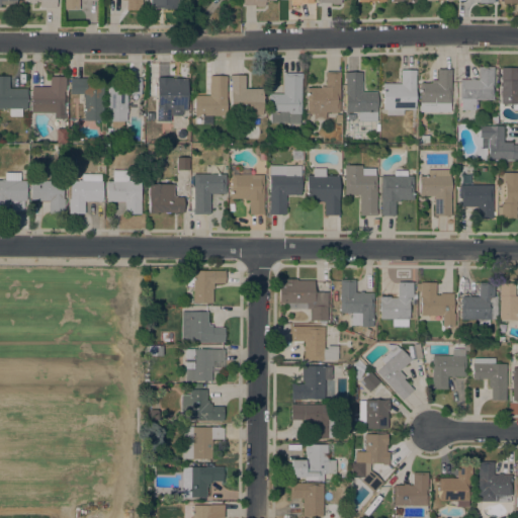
[(56,0),(56,8),(38,8),(39,1),(22,1),(22,0),(56,0)]
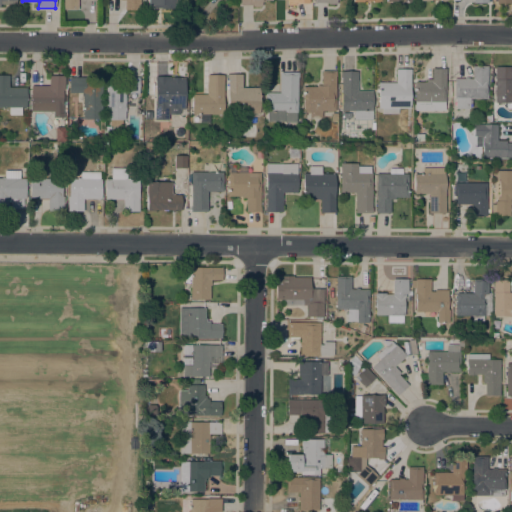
[(77,0),(77,9),(61,9),(61,0),(77,0)]
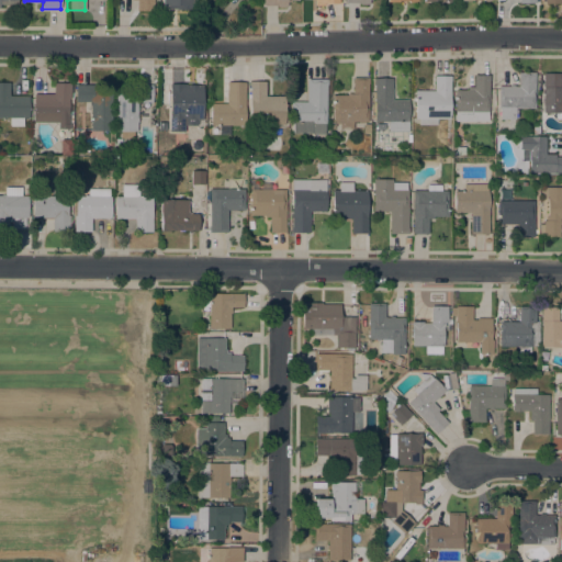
[(153,0),(153,11),(136,11),(136,0),(153,0)]
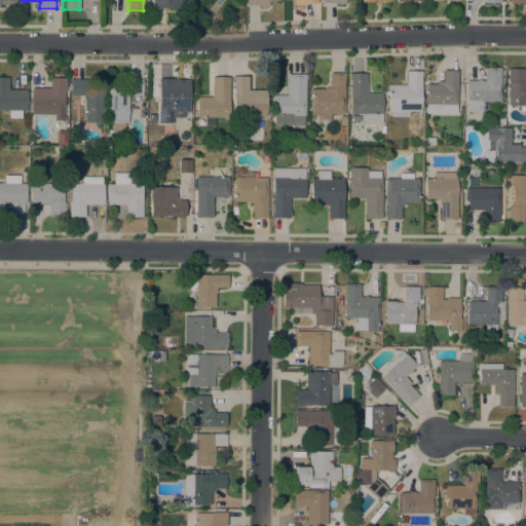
[(180,0),(181,9),(164,9),(164,8),(152,8),(152,0),(180,0)]
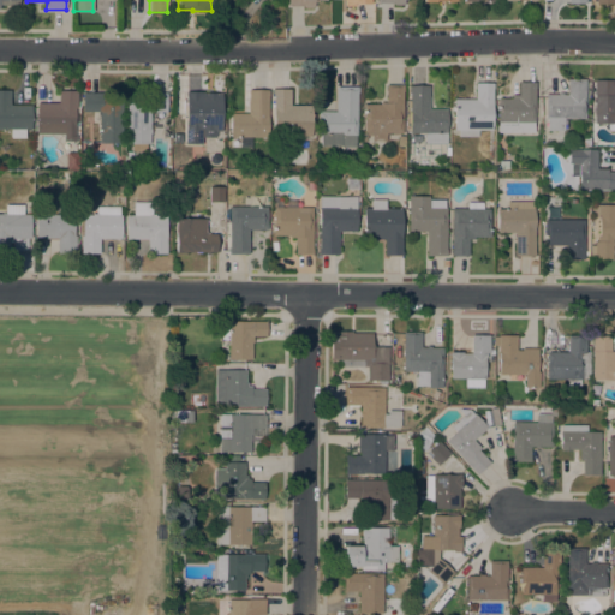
[(567,79),(585,79),(585,119),(563,119),(563,120),(566,120),(566,130),(563,130),(563,131),(547,131),(547,119),(545,119),(545,95),(557,95),(557,93),(562,93),(562,95),(567,95),(567,79)]
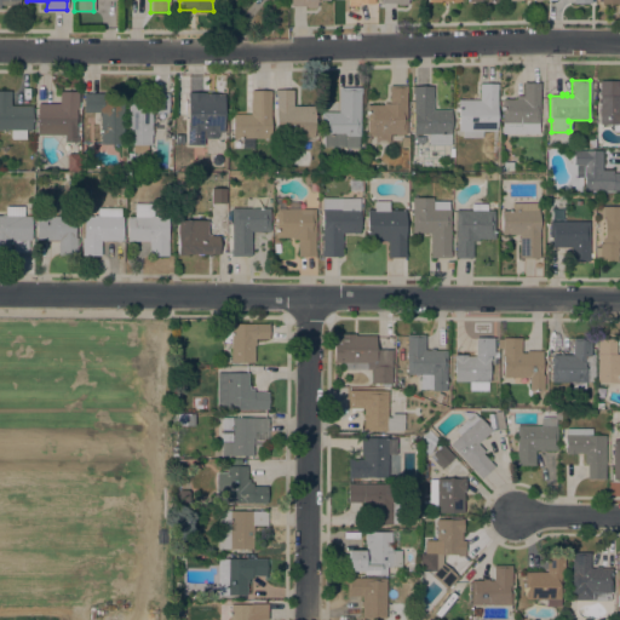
[(598,81),(616,81),(616,97),(619,97),(619,132),(613,132),(613,125),(598,125),(598,81)]
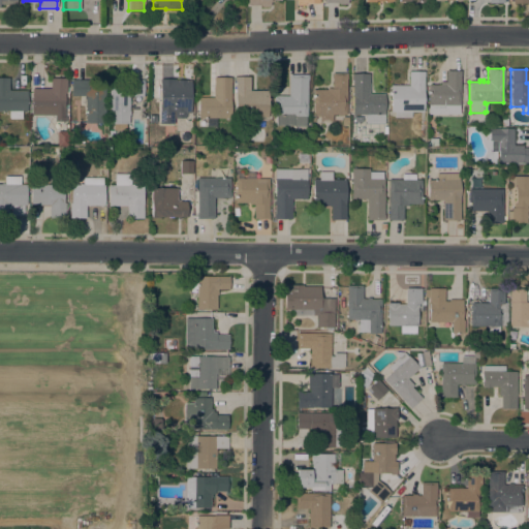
[(428,115),(428,85),(439,85),(439,82),(445,82),(445,70),(460,71),(460,76),(459,115),(428,115)]
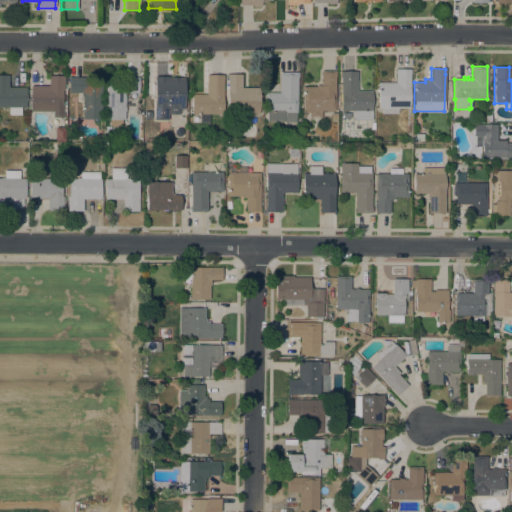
[(395,69),(410,69),(409,109),(398,108),(398,114),(381,114),(381,109),(378,108),(378,91),(377,91),(377,83),(395,83),(395,69)]
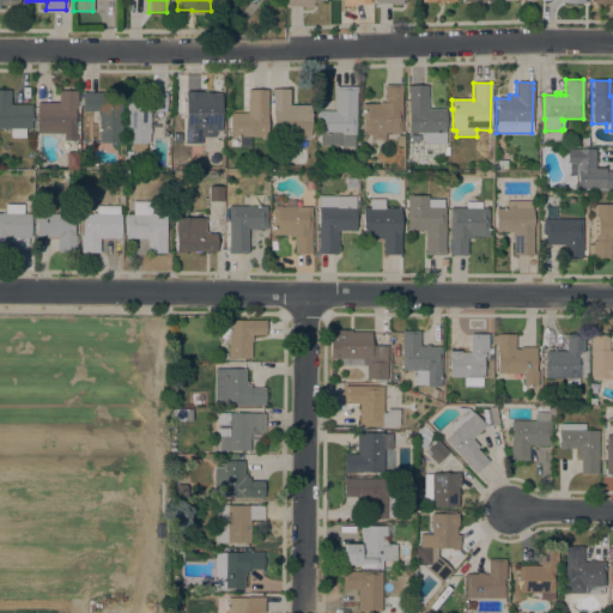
[(401,85),(401,92),(401,133),(398,133),(398,134),(388,134),(388,133),(384,133),(384,141),(370,141),(370,135),(365,135),(365,138),(364,138),(364,141),(359,141),(359,133),(363,133),(363,111),(362,110),(362,104),(378,104),(378,103),(384,103),(384,85),(401,85)]
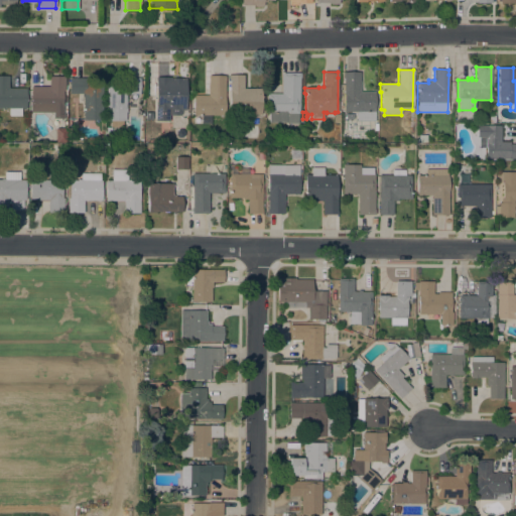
[(281,75),(282,73),(300,73),(300,78),(299,78),(298,113),(298,123),(268,123),(268,112),(266,112),(267,94),(281,94),(281,75)]
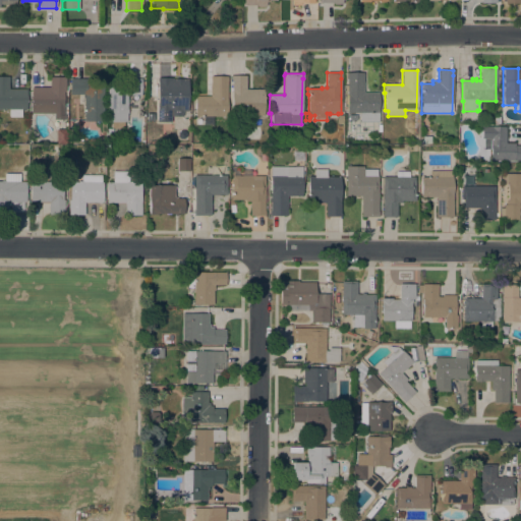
[(363,93),(379,93),(379,122),(359,122),(359,113),(347,113),(347,77),(346,77),(346,73),(363,73),(363,93)]
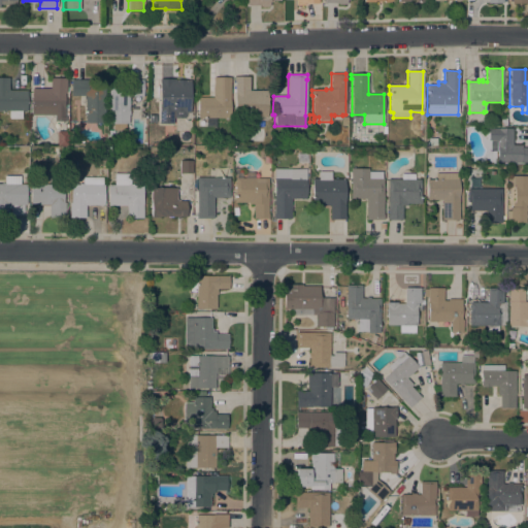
[(250,91),(267,91),(267,118),(234,118),(234,76),(250,76),(250,91)]
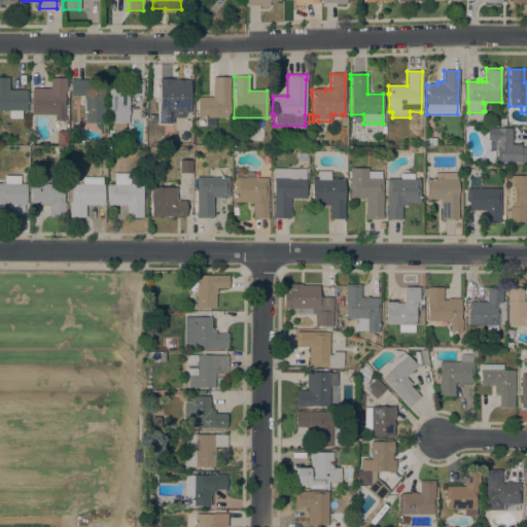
[(230,77),(230,118),(215,117),(215,127),(205,127),(206,117),(197,117),(197,97),(212,98),(212,77),(230,77)]
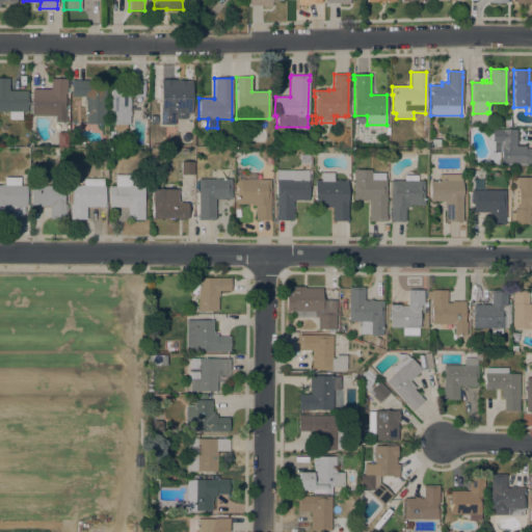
[(0,79),(8,79),(8,91),(27,91),(27,111),(22,111),(22,120),(8,120),(9,111),(0,111),(0,79)]
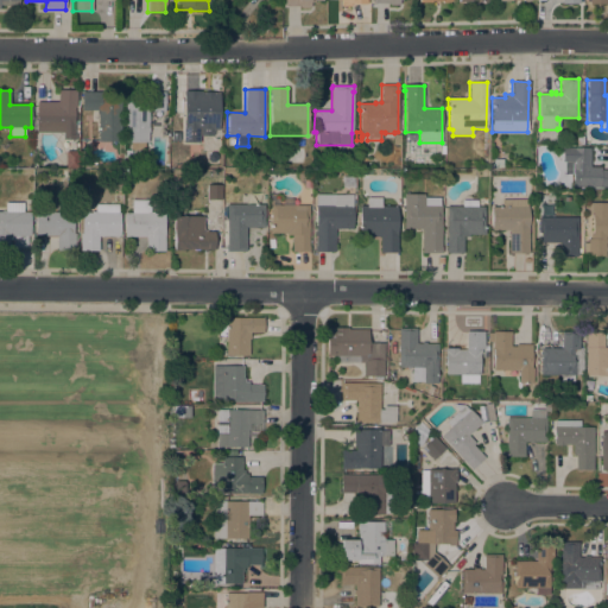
[(36,105),(57,105),(57,90),(76,90),(76,107),(74,107),(74,134),(76,134),(76,139),(63,139),(63,132),(36,132),(36,127),(36,105)]
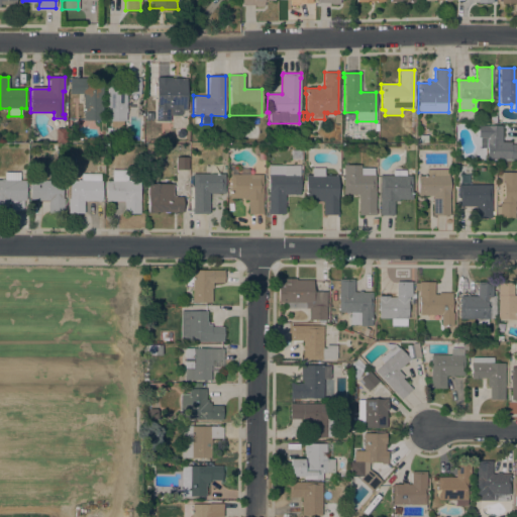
[(157,77),(171,77),(171,79),(174,79),(174,78),(182,78),(182,79),(187,79),(186,110),(181,110),(181,115),(170,115),(170,121),(156,120),(157,77)]
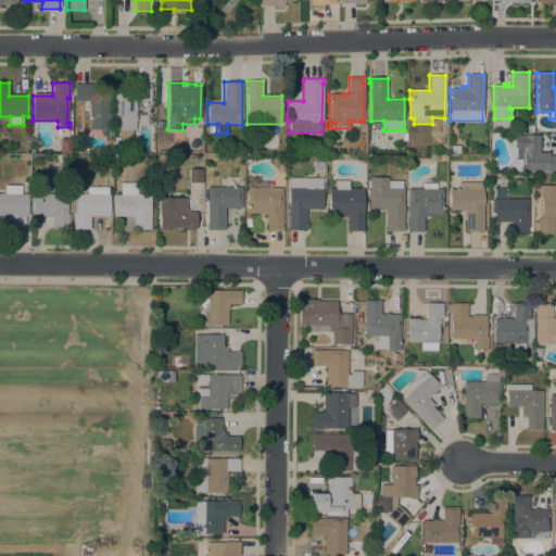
[(89,101),(74,101),(75,85),(92,85),(92,92),(110,92),(110,130),(89,129),(89,101)]
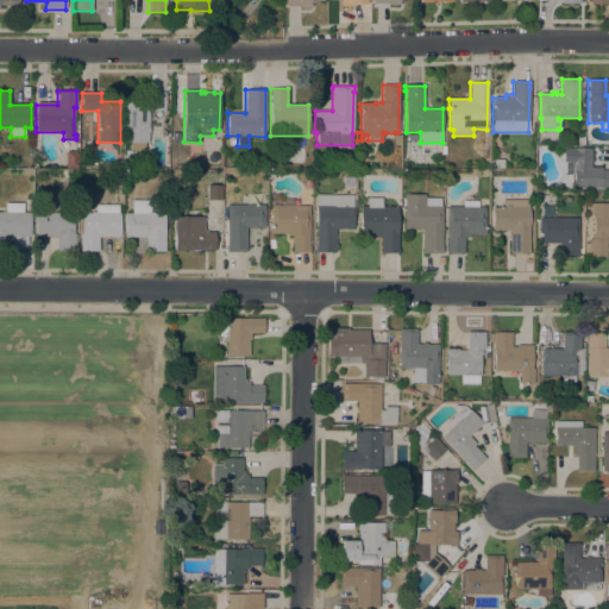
[(164,93),(164,112),(149,111),(149,121),(151,121),(151,126),(149,126),(149,129),(150,129),(150,132),(148,132),(148,143),(125,143),(125,101),(145,101),(145,93),(164,93)]
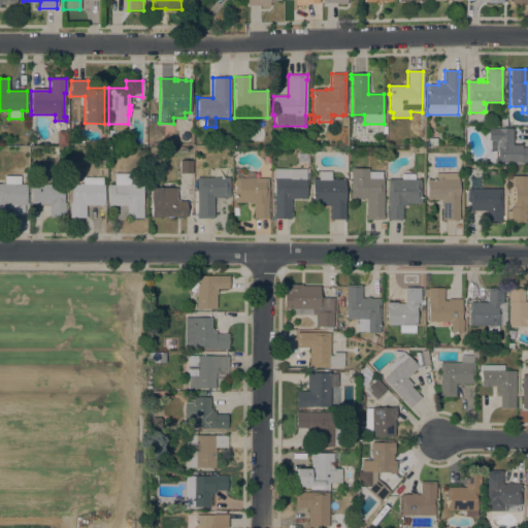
[(513,129),(512,145),(521,145),(521,147),(527,147),(527,163),(497,163),(497,152),(489,151),(489,140),(488,140),(488,129),(513,129)]
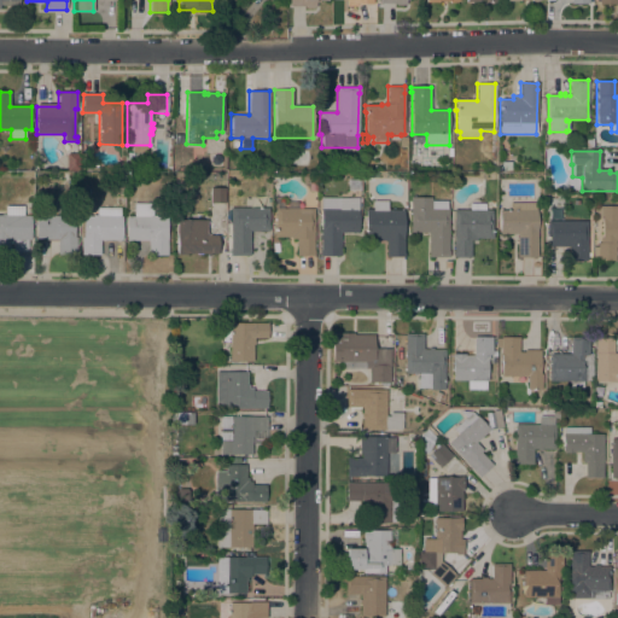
[(79,172),(65,172),(66,153),(79,155),(79,172)]
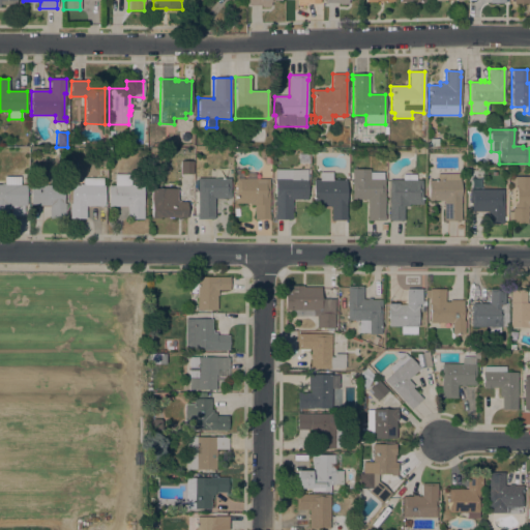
[(193,174),(180,174),(180,162),(193,162),(193,174)]
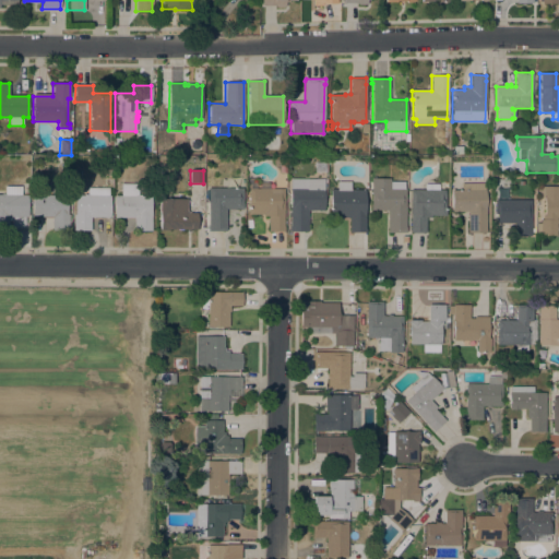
[(324,179),(323,211),(308,210),(307,232),(288,232),(288,226),(289,226),(290,179),(324,179)]
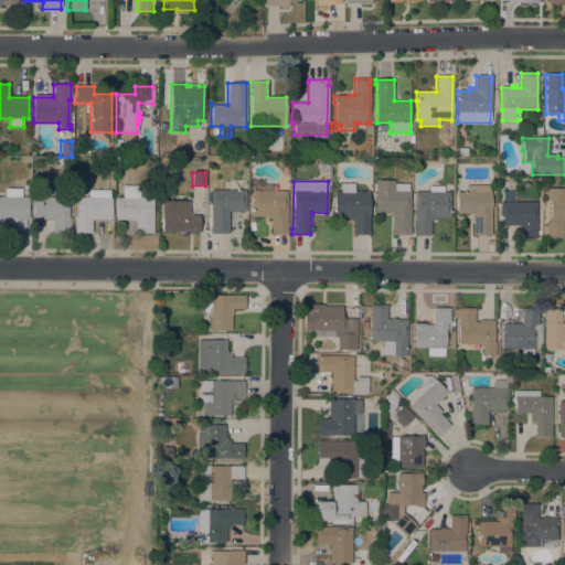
[(411,235),(392,235),(392,213),(375,213),(375,181),(394,181),(394,183),(408,183),(408,191),(409,191),(411,235)]
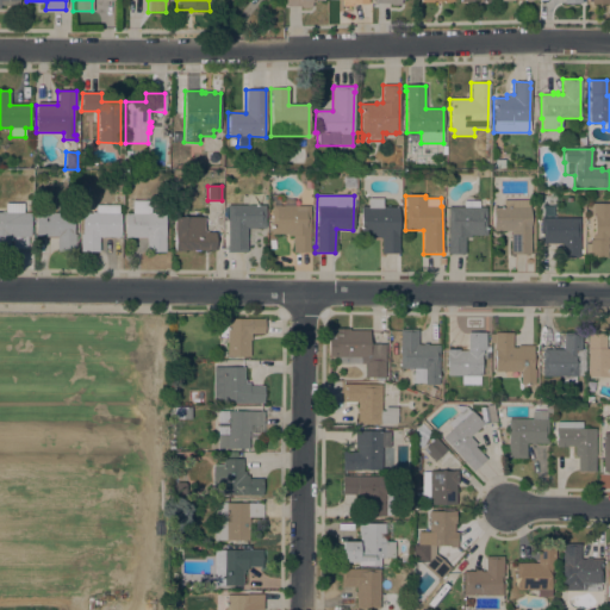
[(132,213),(132,200),(150,200),(150,212),(154,212),(154,215),(165,215),(165,253),(145,253),(145,237),(124,237),(124,213),(132,213)]
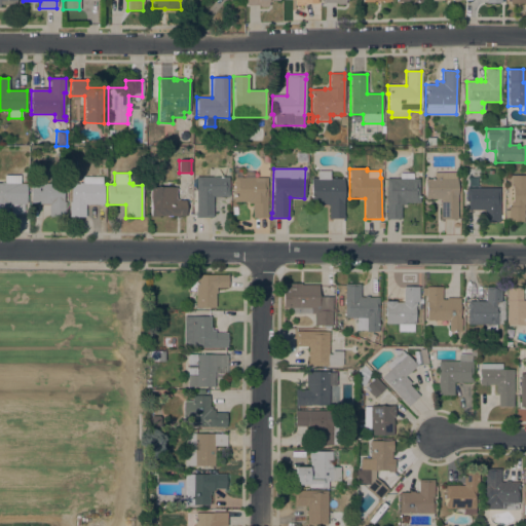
[(457,219),(440,219),(440,199),(425,199),(425,179),(434,179),(434,173),(455,173),(455,179),(457,179),(457,219)]
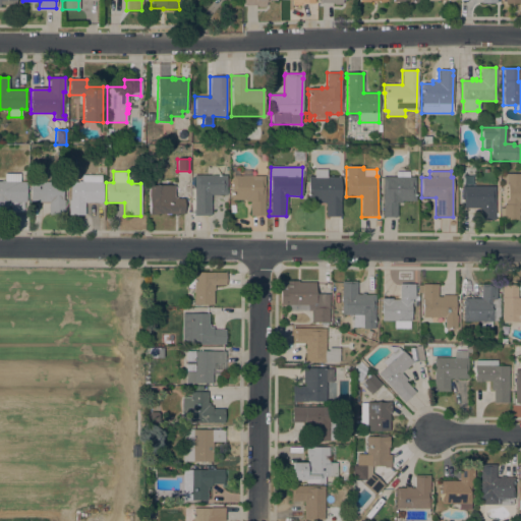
[(383,177),(396,177),(396,172),(409,172),(409,177),(415,177),(414,201),(402,200),(402,203),(397,203),(396,218),(382,217),(383,177)]
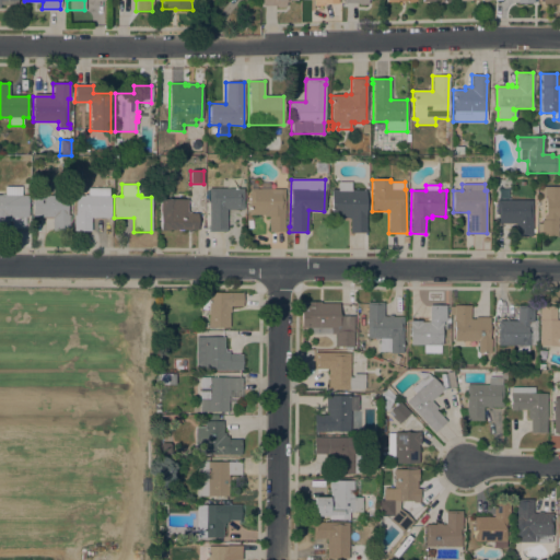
[(0,195),(1,195),(1,194),(4,194),(4,187),(22,186),(22,196),(27,196),(28,217),(25,217),(25,229),(12,229),(12,219),(7,219),(7,228),(0,228),(0,195)]
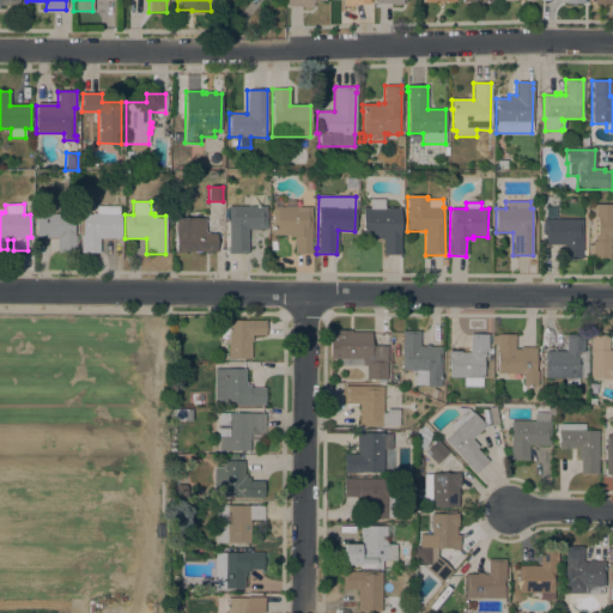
[(612,205),(612,244),(611,244),(610,259),(593,259),(593,256),(588,256),(588,244),(592,244),(593,241),(594,241),(595,236),(596,236),(596,217),(590,217),(590,205),(612,205)]
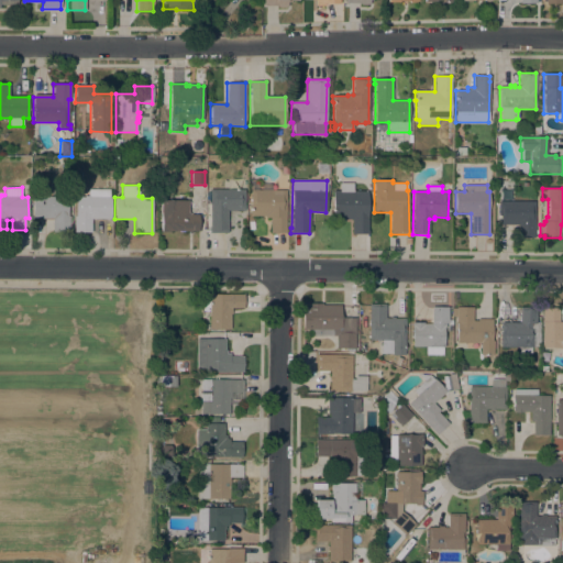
[(210,189),(244,189),(244,211),(228,210),(227,233),(209,233),(210,189)]
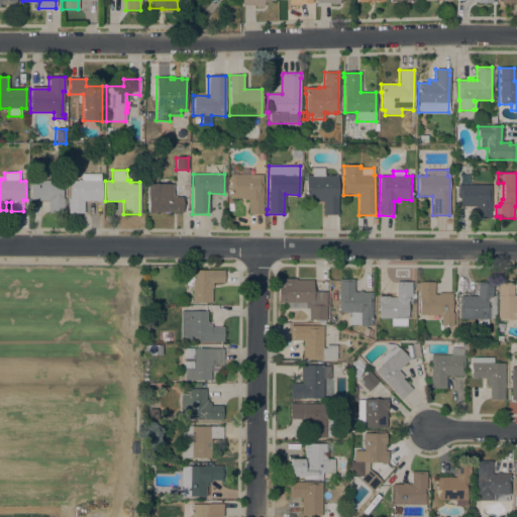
[(263,175),(262,209),(263,209),(263,215),(247,214),(247,200),(243,200),(243,199),(233,199),(234,192),(230,192),(230,175),(263,175)]
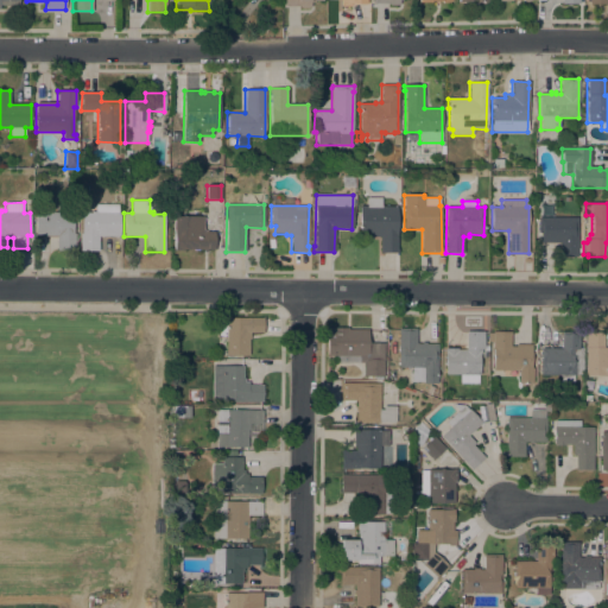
[(398,207),(397,248),(398,248),(398,253),(379,253),(380,238),(359,236),(359,206),(398,207)]
